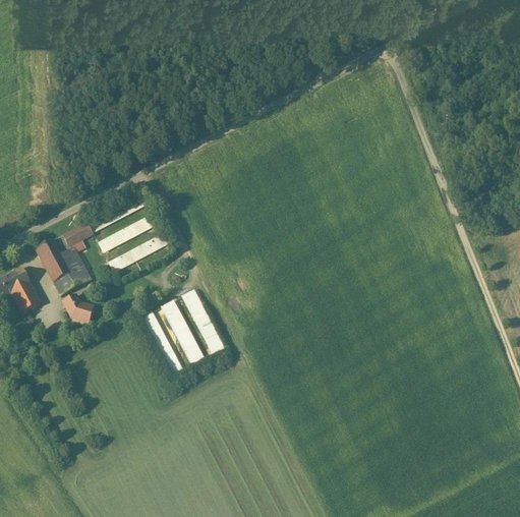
[(153,212),(97,241),(103,253),(159,224),(153,212)]
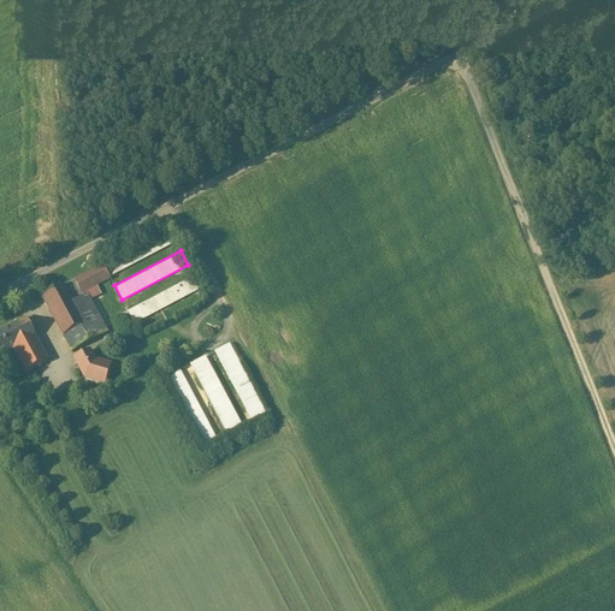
[(83,288),(111,274),(105,262),(42,294),(70,348),(105,331),(83,288)]
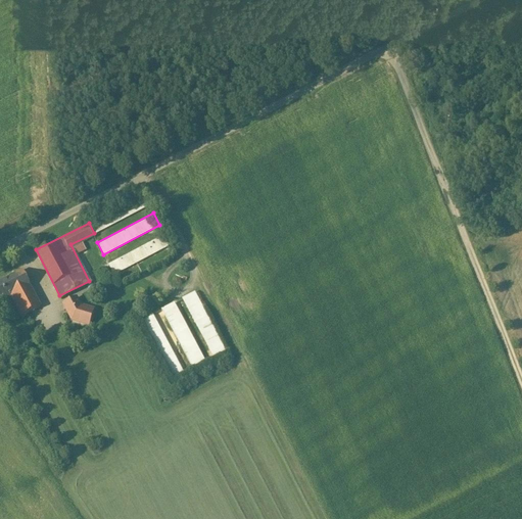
[(163,232),(107,262),(113,274),(170,244),(163,232)]
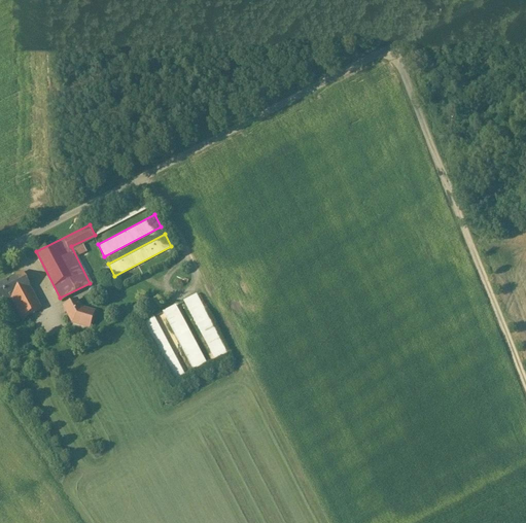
[(0,302),(10,297),(29,286),(21,270),(0,280),(0,302)]
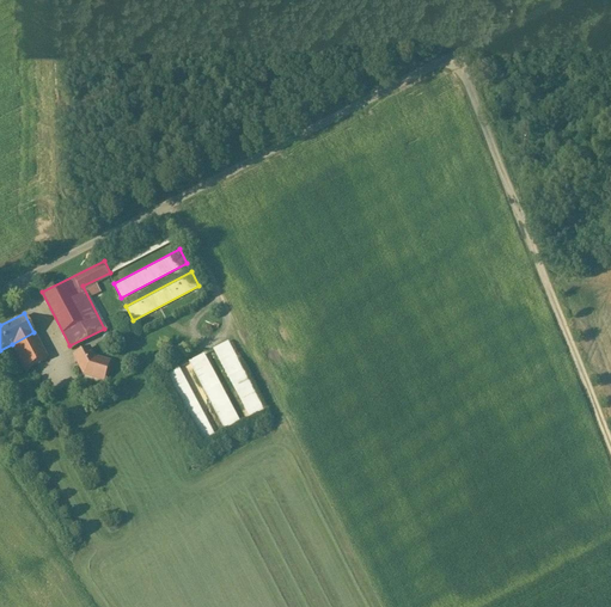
[(48,357),(34,332),(12,344),(26,369),(48,357)]
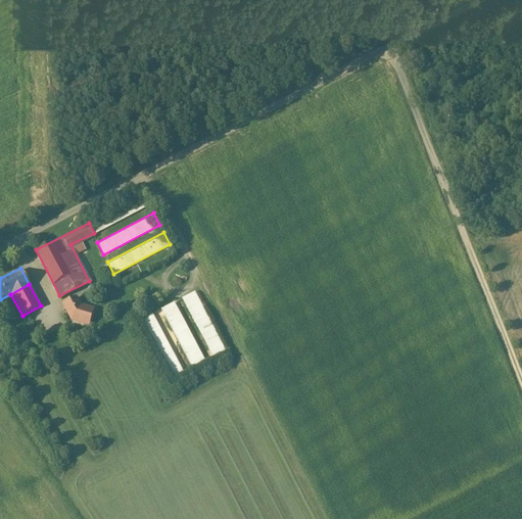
[(226,350),(193,289),(181,296),(212,357),(226,350)]
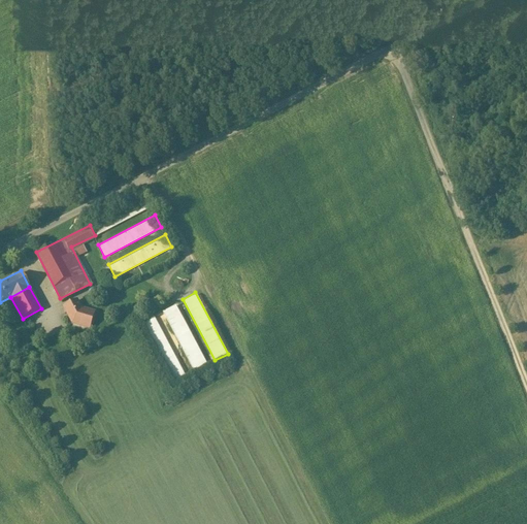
[(81,305),(76,296),(62,304),(71,322),(89,327),(94,308),(81,305)]
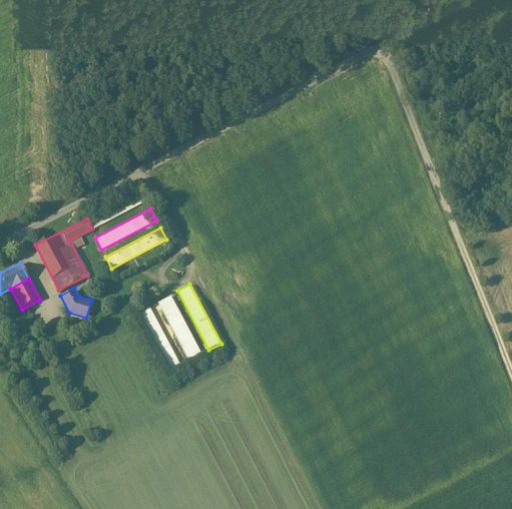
[(202,355),(169,295),(157,301),(190,361),(202,355)]
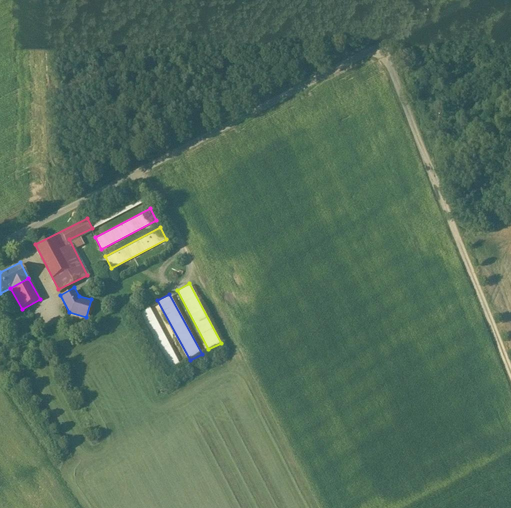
[(181,365),(147,303),(135,309),(169,371),(181,365)]
